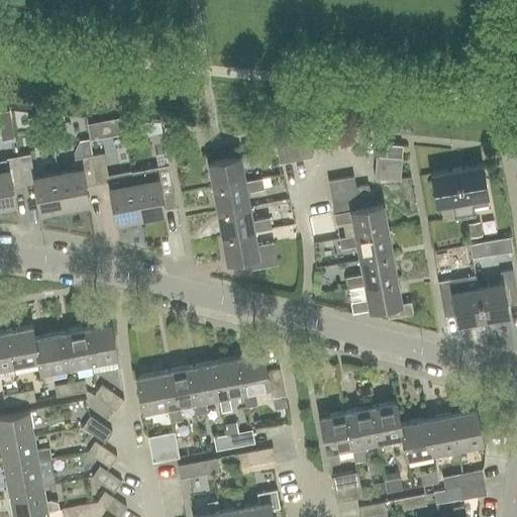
[(0,126),(13,124),(10,110),(0,111),(0,126)]
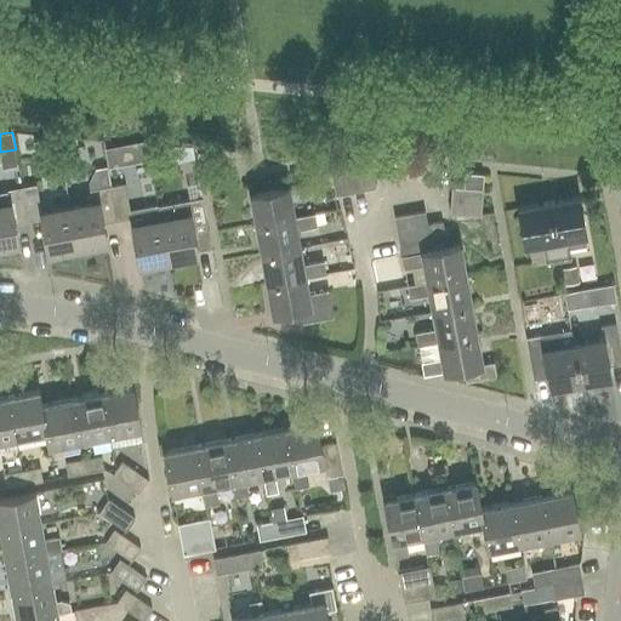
[(61,154),(75,151),(74,138),(58,141),(61,154)]
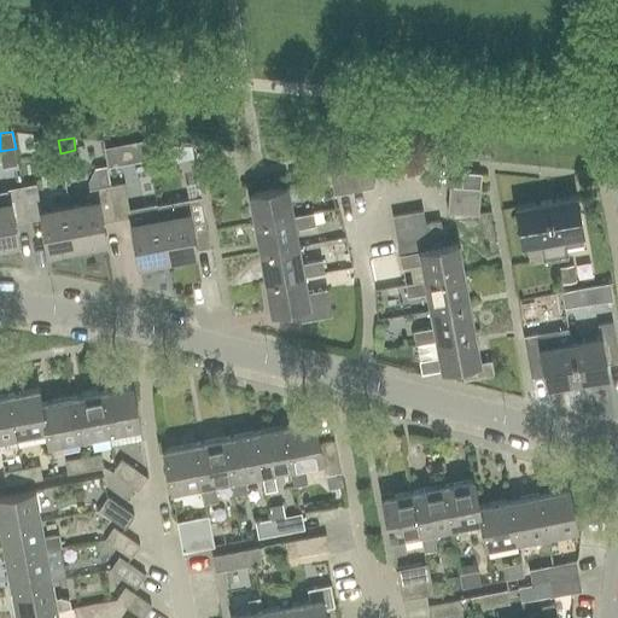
[(105,149),(109,167),(129,163),(126,144),(105,149)]
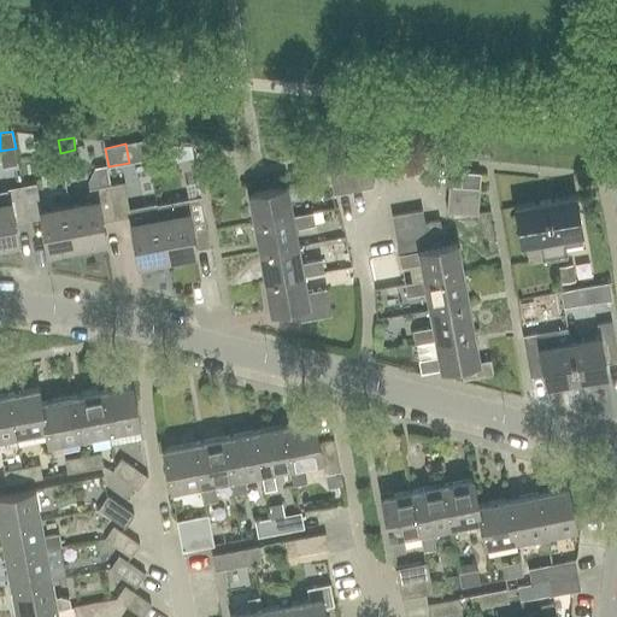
[(164,145),(147,144),(150,158),(151,168),(168,164),(164,145)]
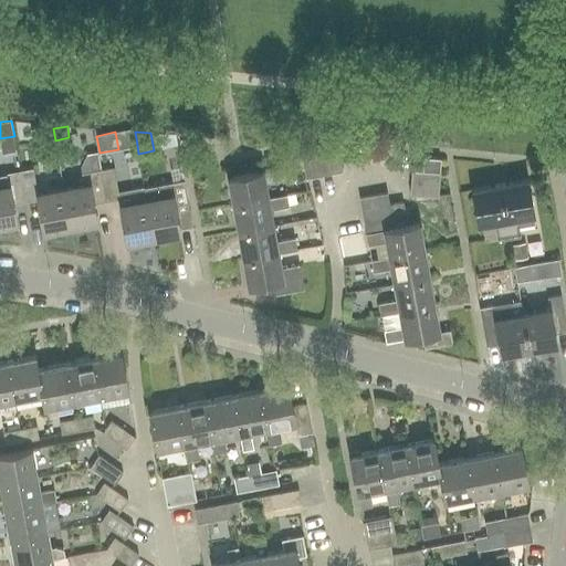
[(331,174),(325,146),(313,148),(318,176),(331,174)]
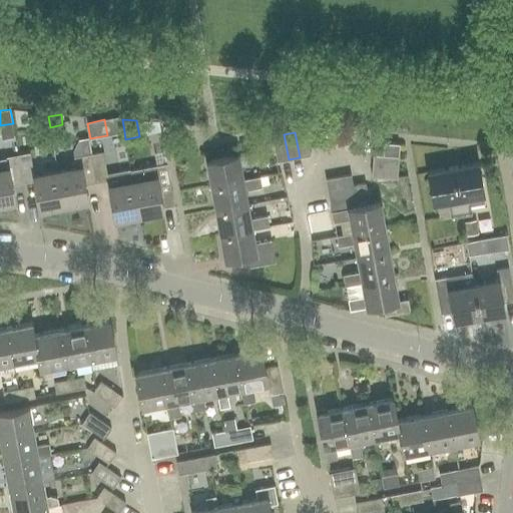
[(306,133),(295,132),(300,157),(311,155),(306,133)]
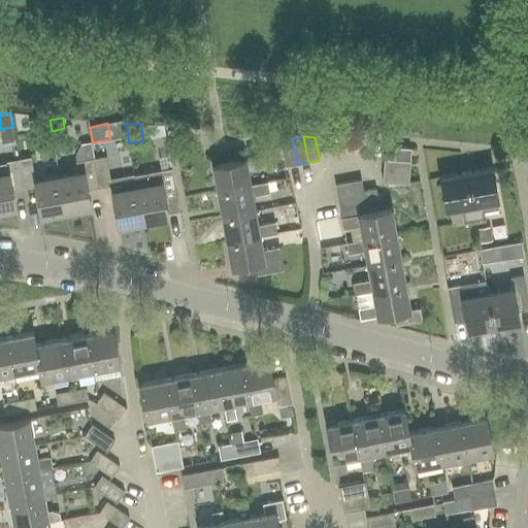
[(297,164),(292,138),(281,140),(286,166),(297,164)]
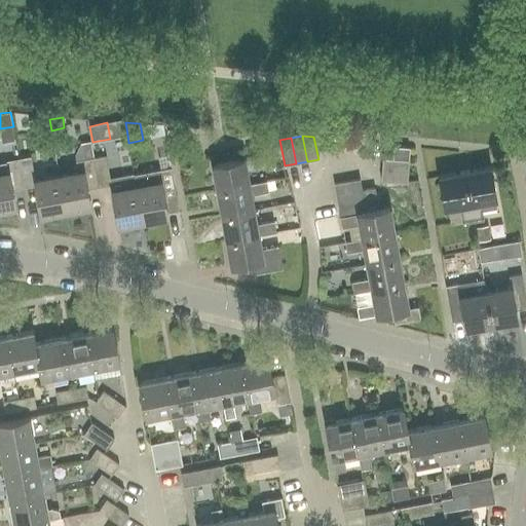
[(409,159),(410,147),(393,146),(393,158),(409,159)]
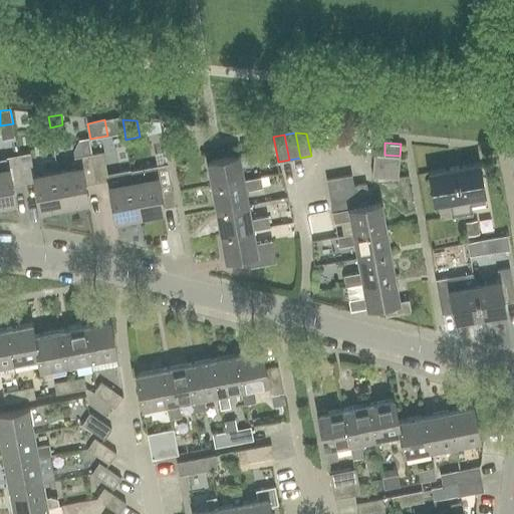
[(103,152),(91,154),(96,182),(108,180),(103,152)]
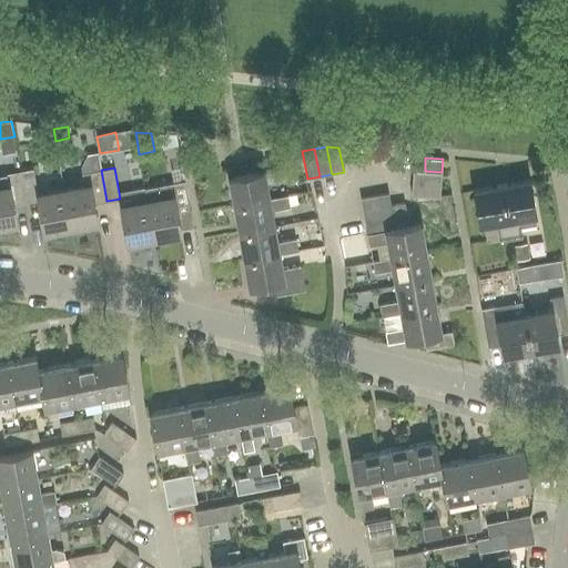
[(71,227),(64,189),(38,194),(33,169),(20,171),(26,202),(39,200),(44,232),(71,227)]
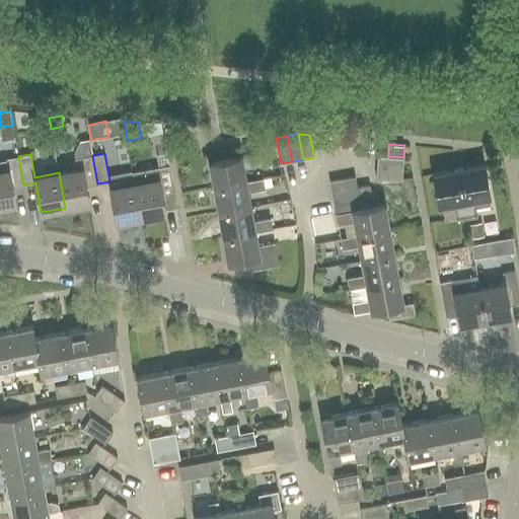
[(210,162),(215,188),(246,182),(245,181),(243,167),(261,164),(258,154),(210,162)]
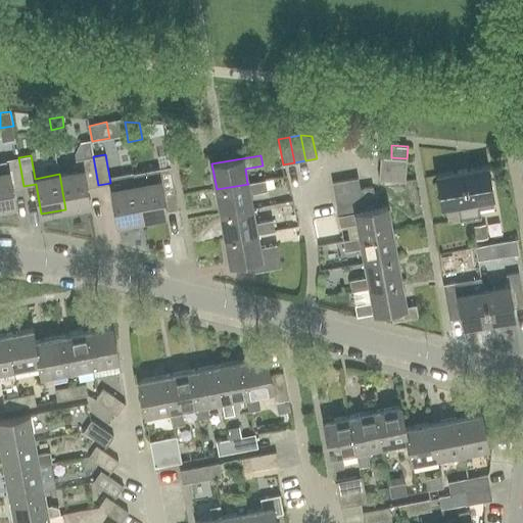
[(78,171),(59,174),(65,209),(90,204),(87,187),(98,185),(93,156),(81,158),(76,159),(78,171)]
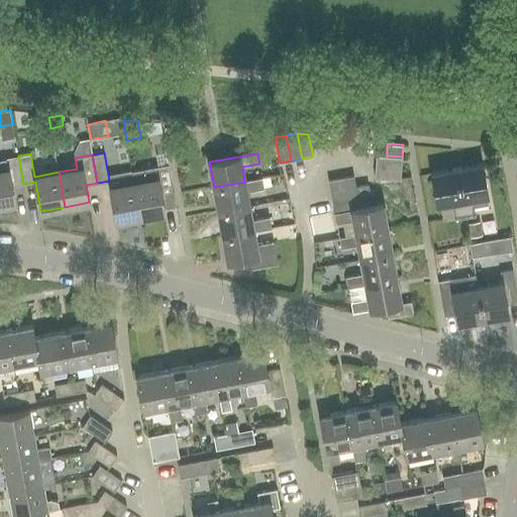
[(6,159),(0,160),(0,205),(15,203),(12,187),(23,184),(18,156),(6,158),(6,159)]
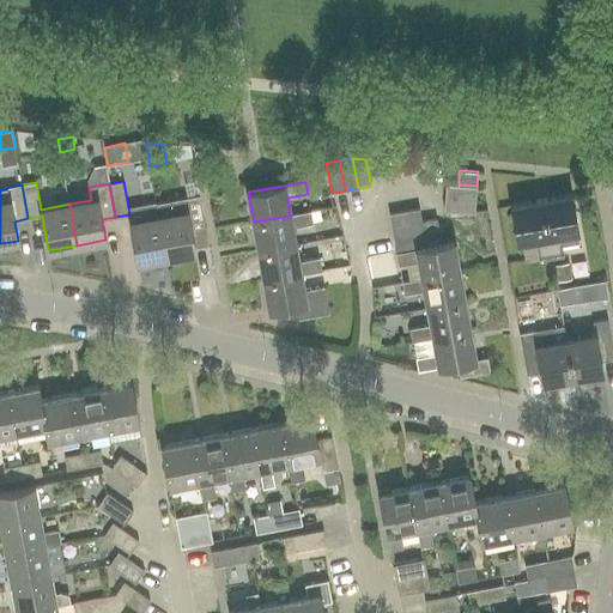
[(475,199),(477,186),(447,184),(445,198),(475,199)]
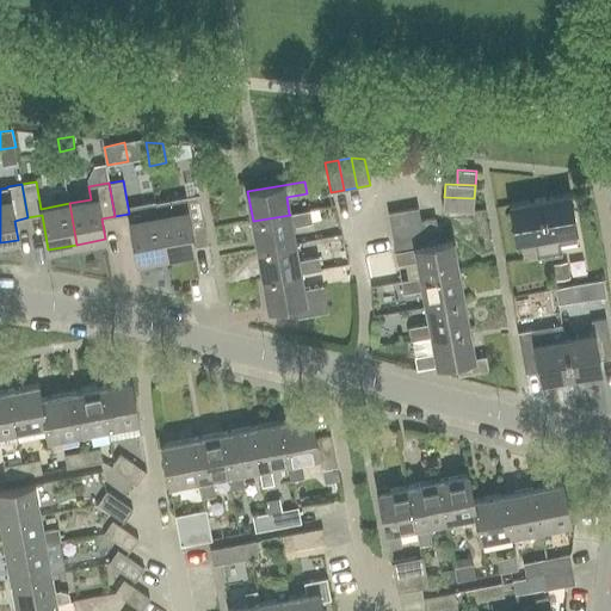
[(199,193),(156,202),(166,257),(195,251),(191,232),(205,228),(199,193)]
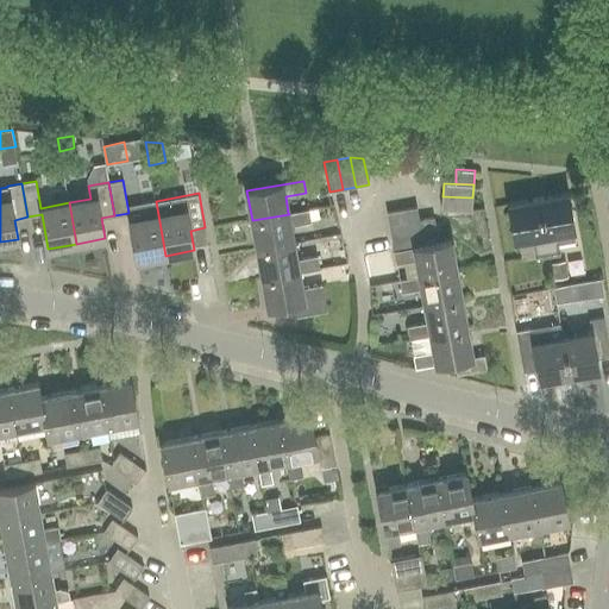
[(567,193),(538,198),(548,255),(560,252),(557,233),(575,231),(567,193)]
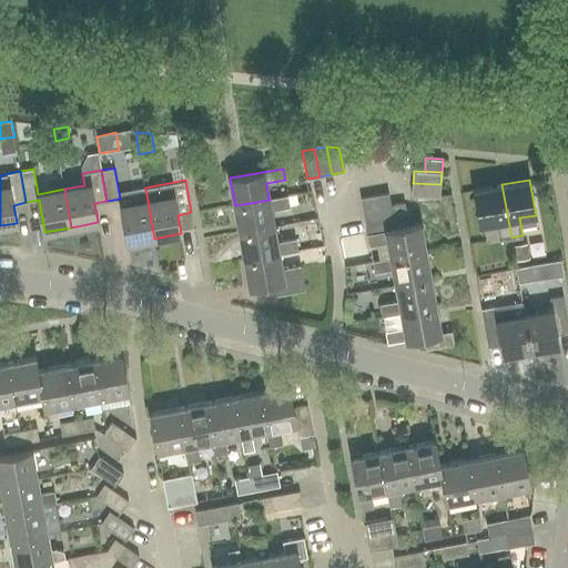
[(439,196),(440,184),(413,183),(412,195),(439,196)]
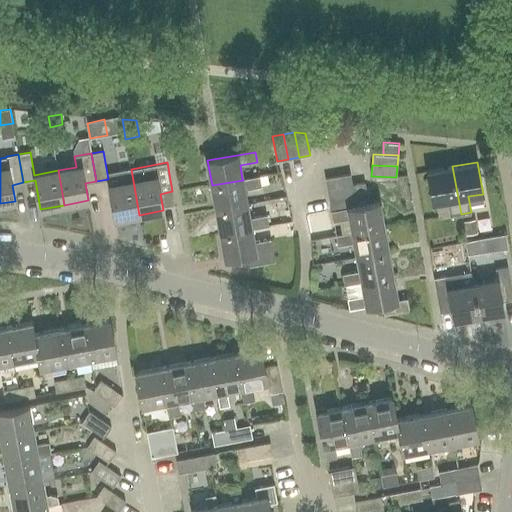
[(461,214),(452,166),(428,171),(433,203),(448,200),(451,215),(461,214)]
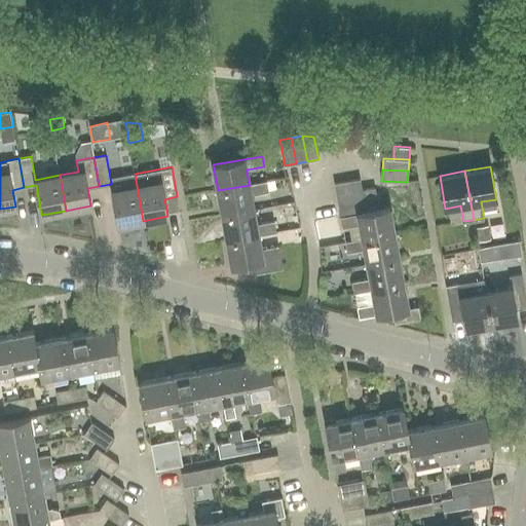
[(123,188),(112,190),(118,225),(143,221),(135,174),(121,176),(123,188)]
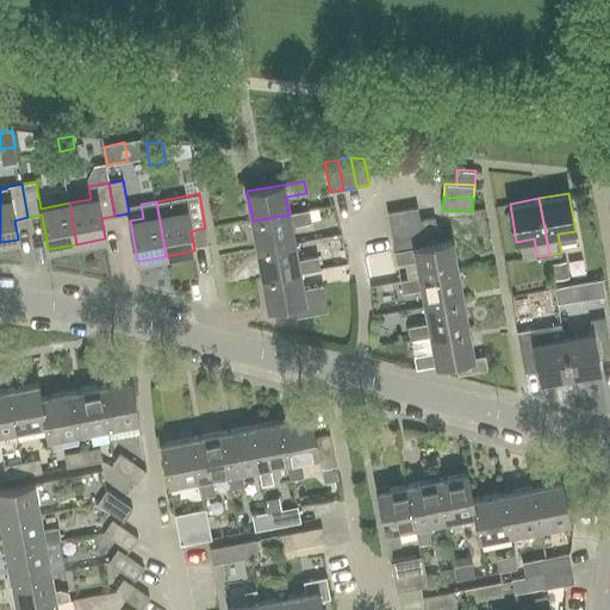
[(388,212),(390,225),(419,221),(417,207),(388,212)]
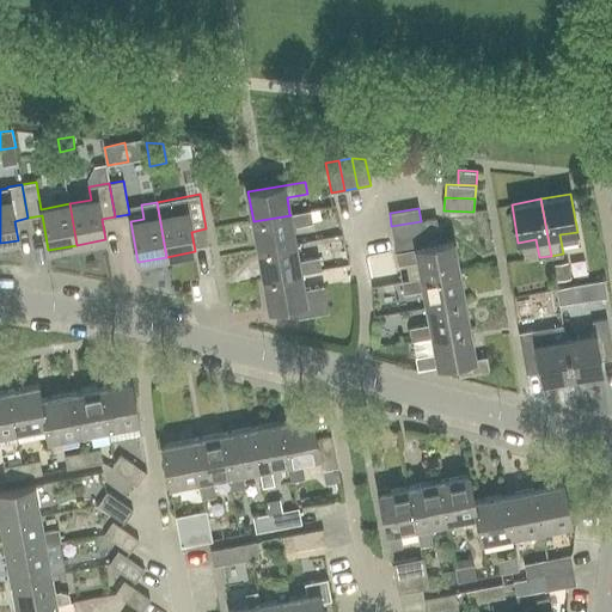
[(312,222),(312,220),(310,210),(289,214),(291,215),(254,221),(258,250),(295,243),(292,226),(312,222)]
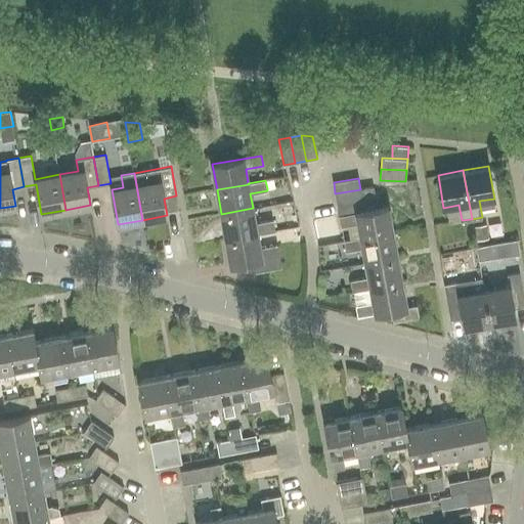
[(388,207),(378,209),(374,187),(360,189),(362,201),(337,205),(341,226),(358,223),(361,237),(393,232),(388,207)]
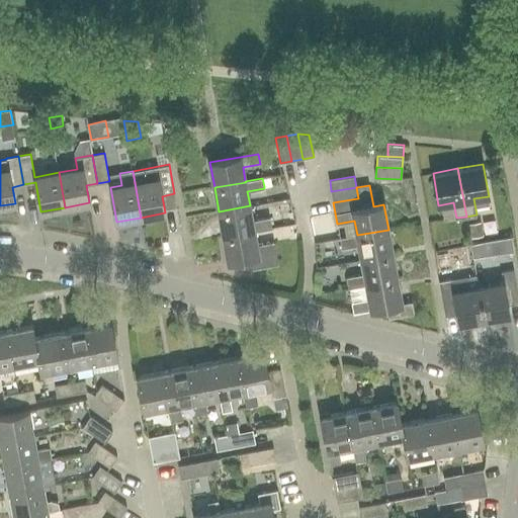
[(358,198),(356,187),(331,191),(333,202),(358,198)]
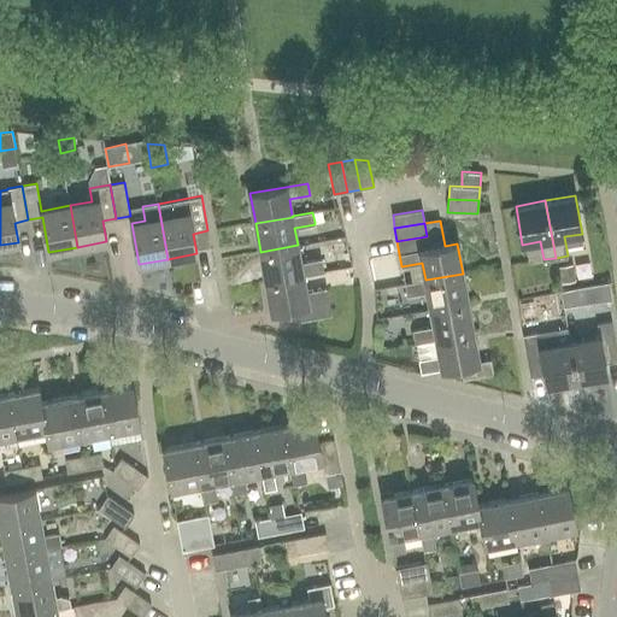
[(301,263),(298,245),(260,252),(265,282),(304,275),(323,271),(321,259),(301,263)]
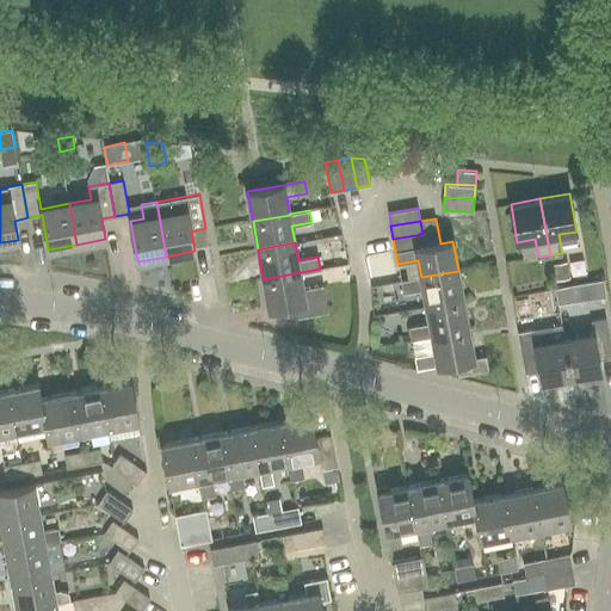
[(568,277),(567,261),(555,264),(556,278),(568,277)]
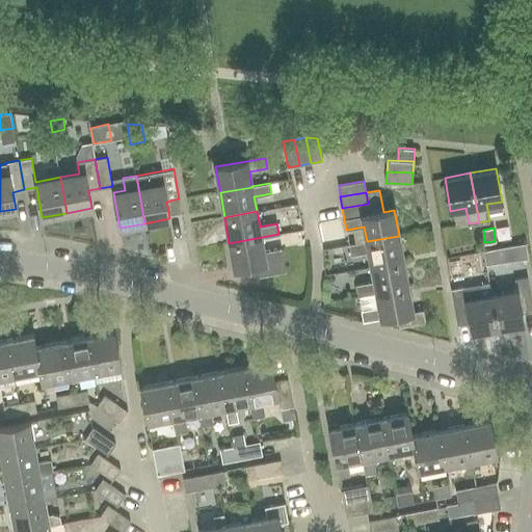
[(403,261),(399,236),(367,241),(349,244),(351,255),(369,251),(371,267),(403,261)]
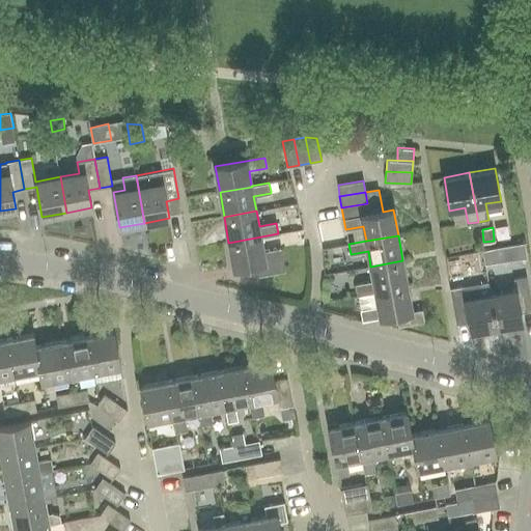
[(263,251),(261,236),(228,243),(233,268),(257,263),(259,275),(285,271),(281,248),(263,251)]
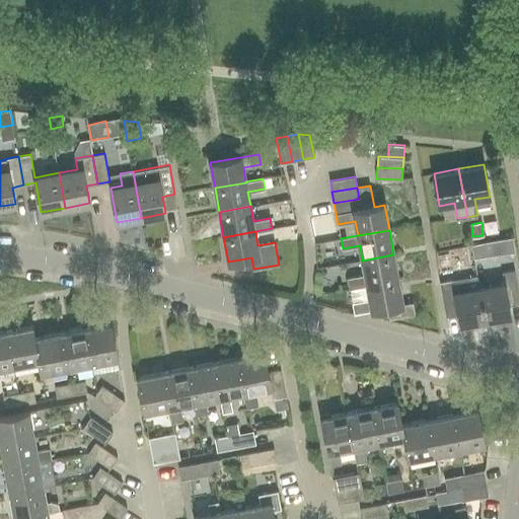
[(503,240),(505,254),(516,252),(514,238),(503,240)]
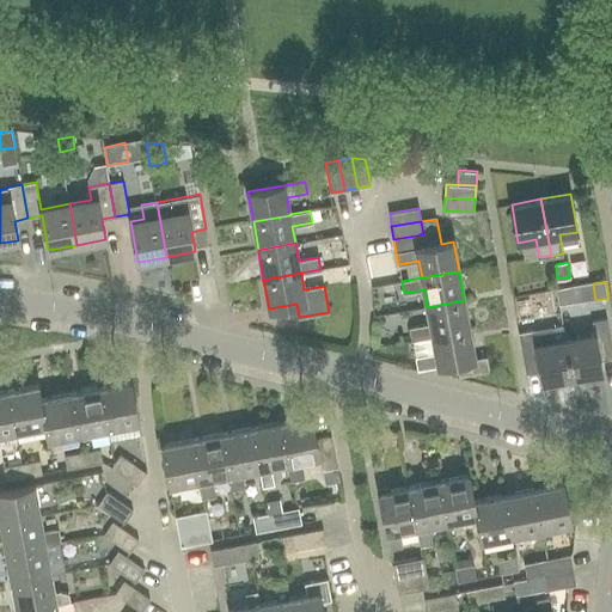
[(564,313),(579,311),(575,286),(560,288),(564,313)]
